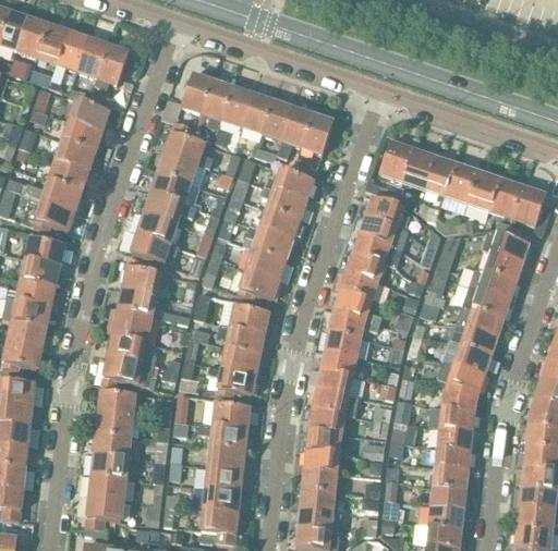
[(8,10),(0,33),(0,43),(17,49),(28,16),(8,10)]
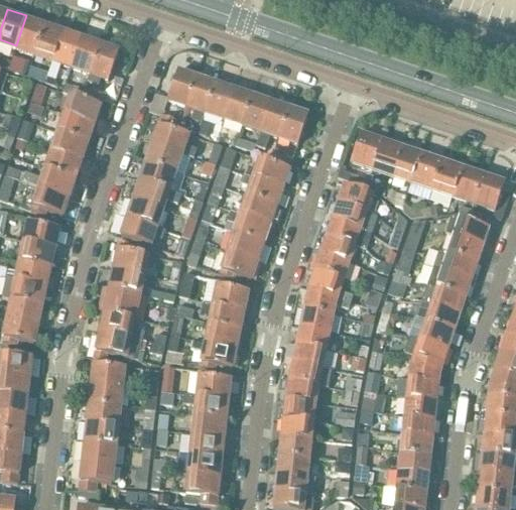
[(16,45),(9,66),(19,70),(26,48),(34,51),(44,21),(26,15),(16,45)]
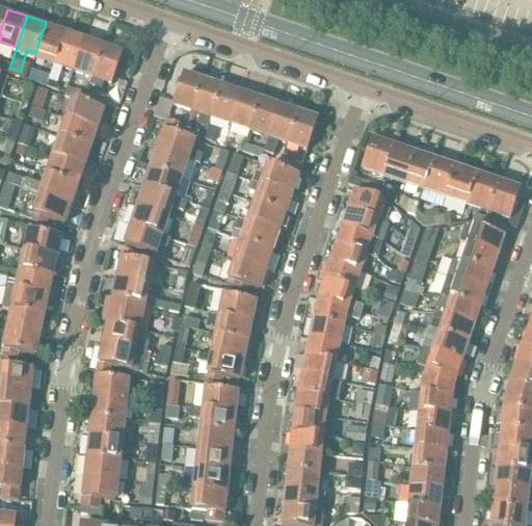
[(46,22),(35,53),(55,59),(64,29),(46,22)]
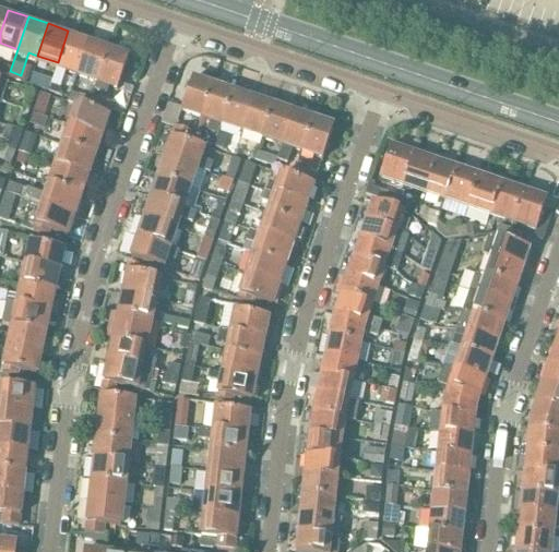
[(54,75),(49,86),(60,90),(62,85),(60,84),(67,66),(78,70),(88,37),(68,31),(58,62),(58,63),(54,75)]
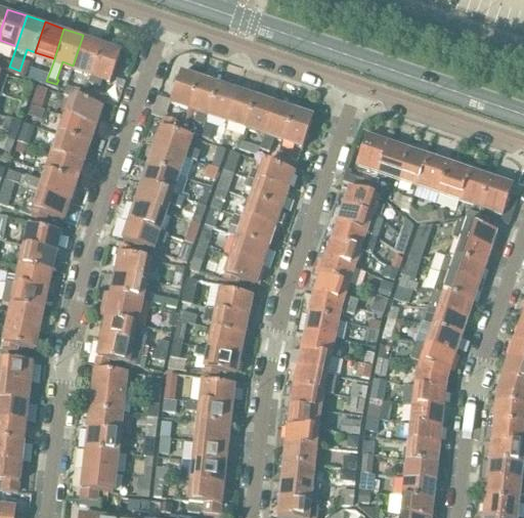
[(83,35),(73,66),(91,72),(101,41),(83,35)]
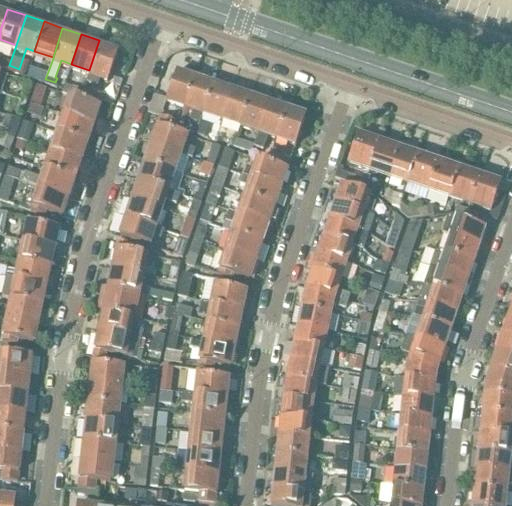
[(89,70),(87,78),(98,82),(101,74),(108,76),(118,47),(99,40),(89,70)]
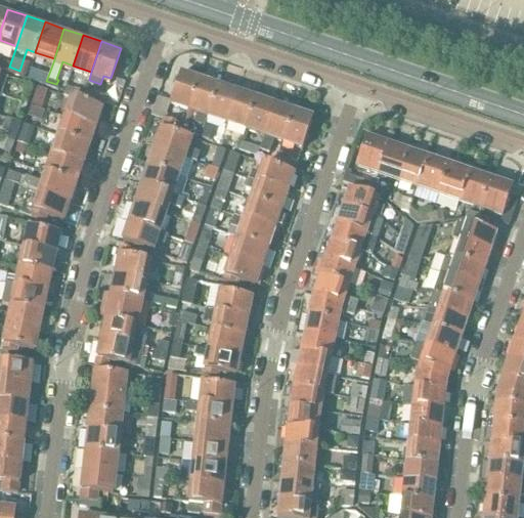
[(0,57),(0,63),(6,67),(8,60),(0,57)]
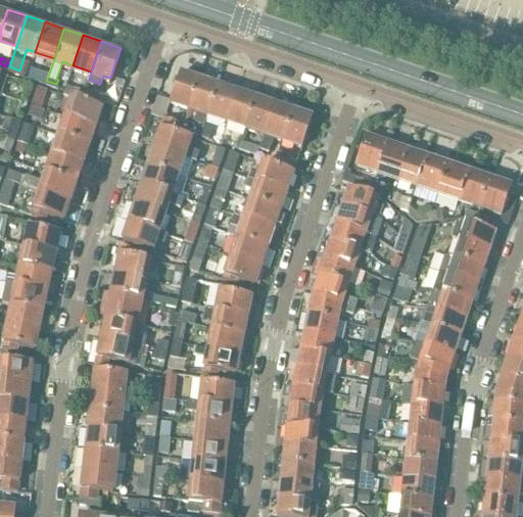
[(32,63),(28,74),(46,81),(50,71),(32,63)]
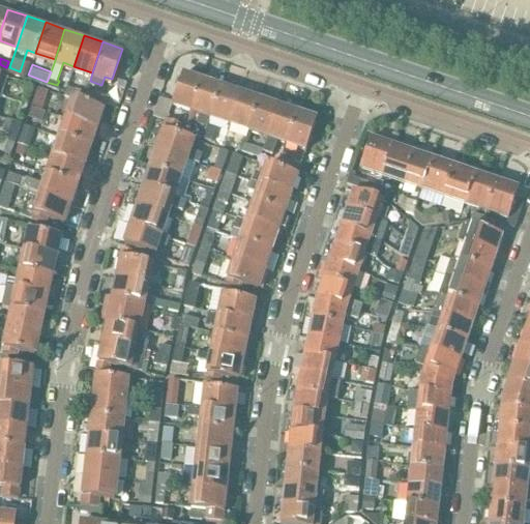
[(0,90),(2,91),(9,73),(0,68),(0,90)]
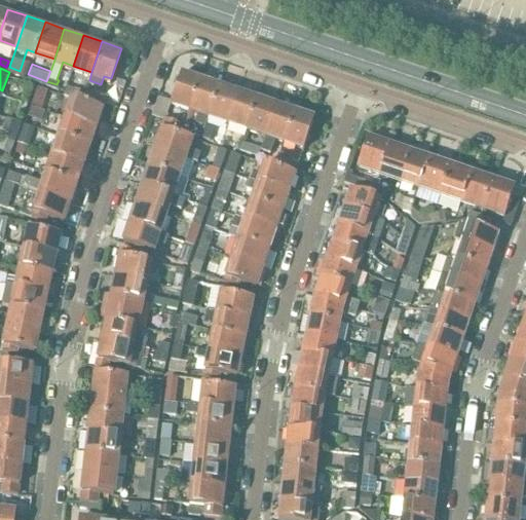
[(189,106),(200,76),(181,70),(171,100),(189,106)]
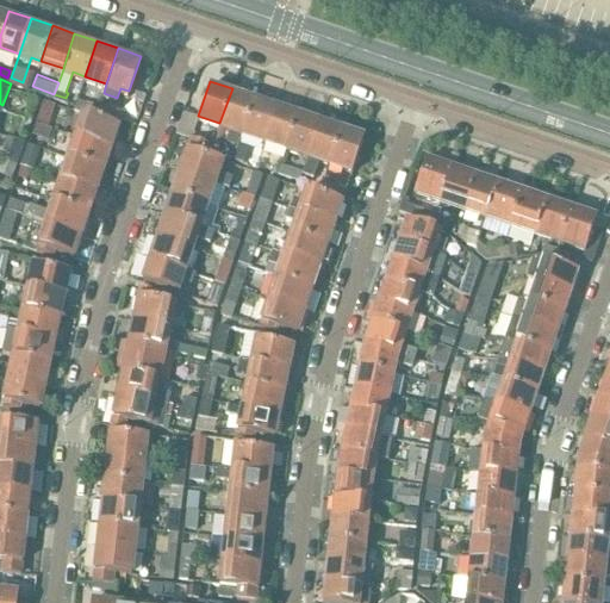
[(232,88),(219,123),(216,134),(237,142),(254,95),(232,88)]
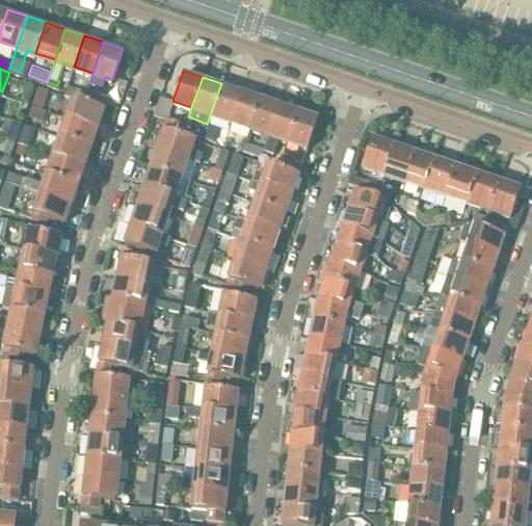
[(240,89),(221,83),(207,124),(208,124),(208,123),(211,114),(230,120),(240,89)]
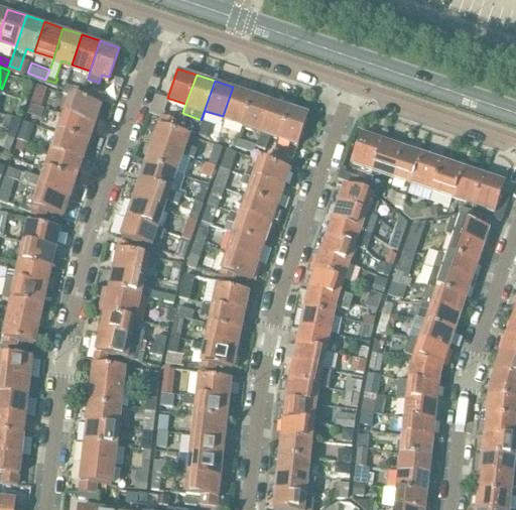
[(74,82),(71,92),(79,94),(82,85),(74,82)]
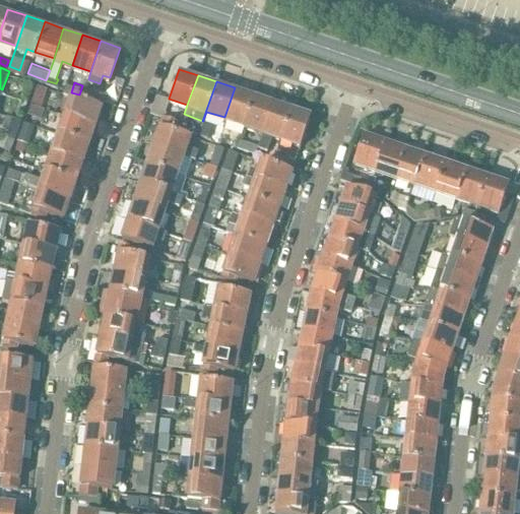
[(88,87),(82,85),(79,94),(85,98),(88,87)]
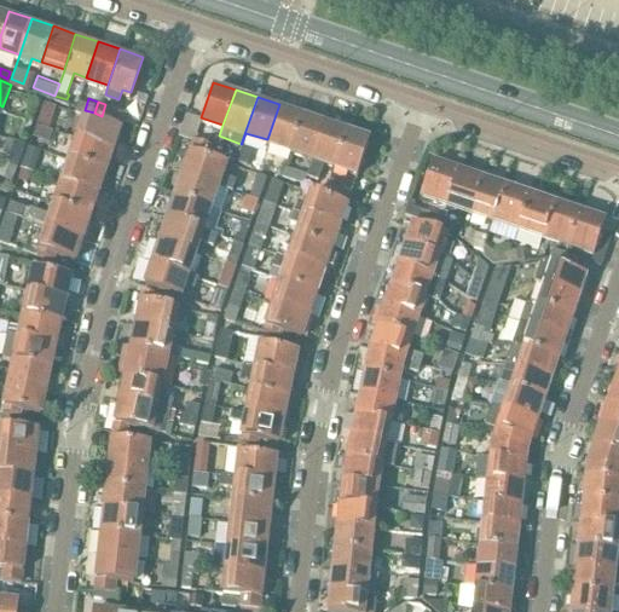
[(76,132),(113,144),(123,110),(105,104),(102,116),(94,113),(85,110),(76,132)]
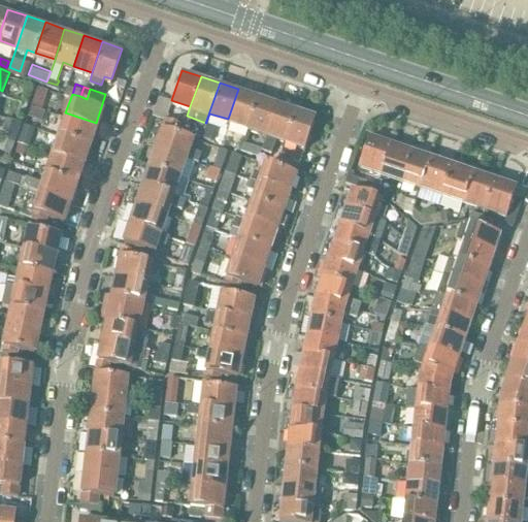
[(228,119),(246,126),(257,95),(238,89),(228,119)]
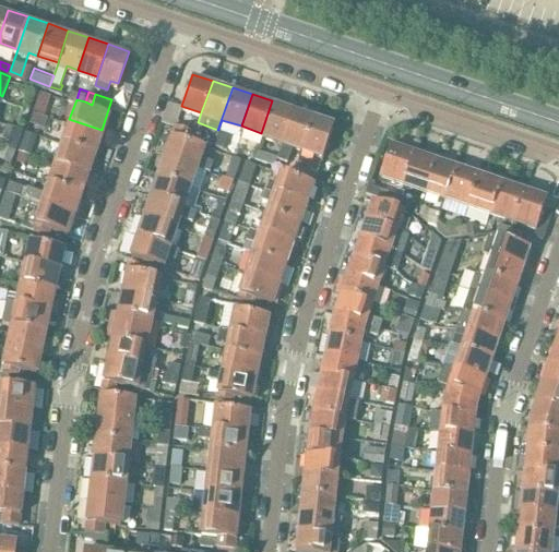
[(261,133),(282,140),(293,108),(272,100),(261,133)]
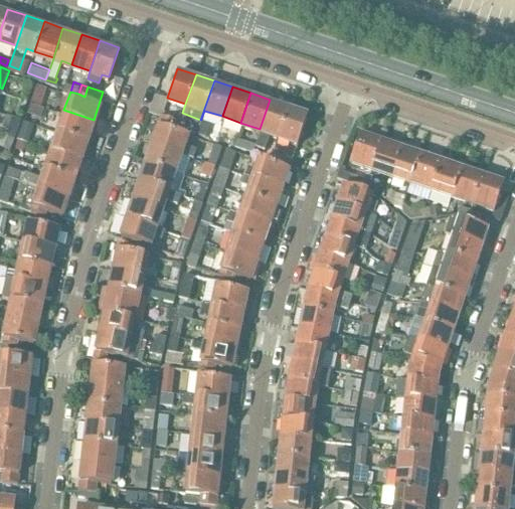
[(41,97),(33,94),(31,100),(39,103),(41,97)]
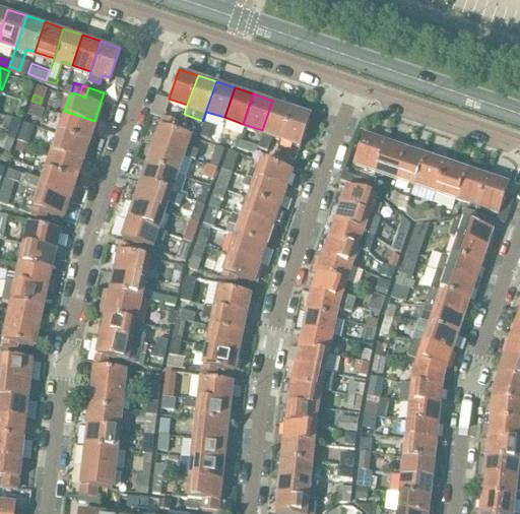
[(19,97),(15,109),(22,112),(26,100),(19,97)]
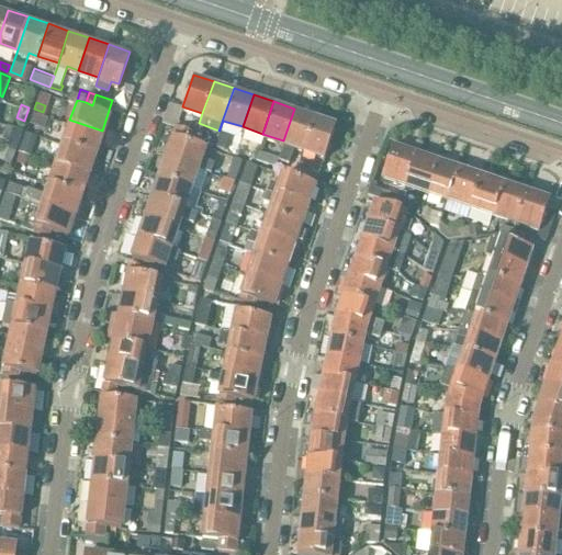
[(33,109),(30,120),(45,124),(48,114),(33,109)]
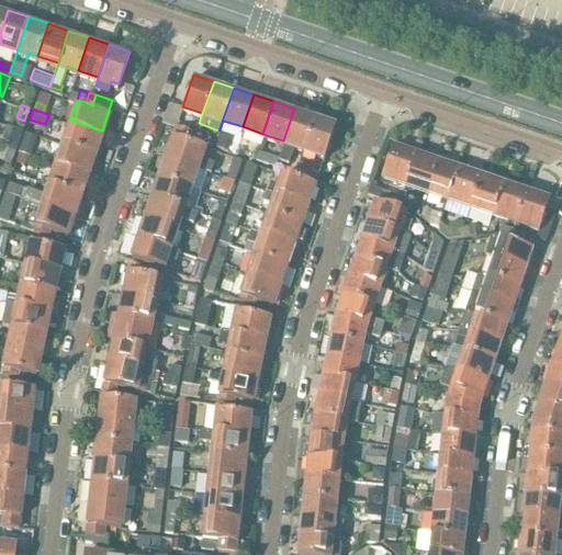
[(294,144),(304,147),(315,115),(294,109),(283,140),(278,156),(289,159),(294,144)]
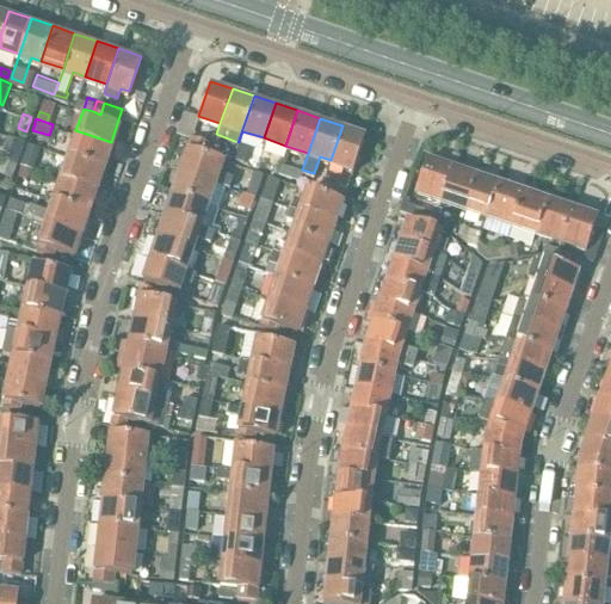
[(343,125),(331,160),(353,167),(364,133),(343,125)]
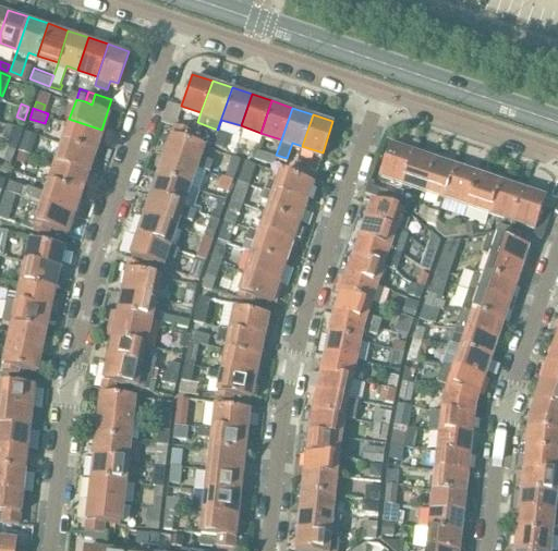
[(177,117),(176,122),(190,127),(192,121),(177,117)]
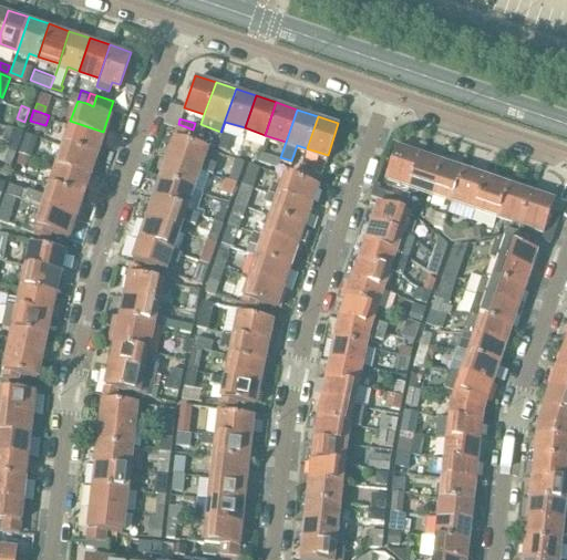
[(96,153),(103,132),(70,121),(63,141),(96,153)]
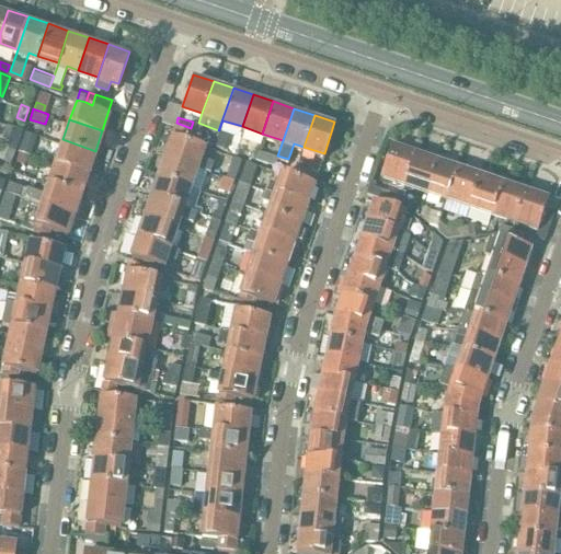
[(0,141),(2,141),(18,147),(24,126),(7,120),(0,141)]
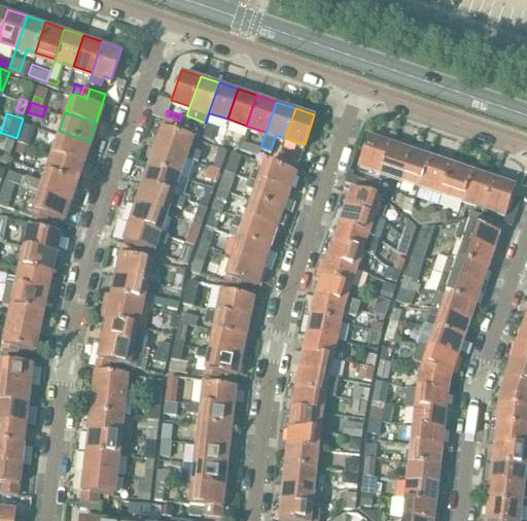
[(166,115),(155,144),(185,155),(198,160),(202,149),(189,145),(192,135),(178,130),(181,120),(179,120),(166,115)]
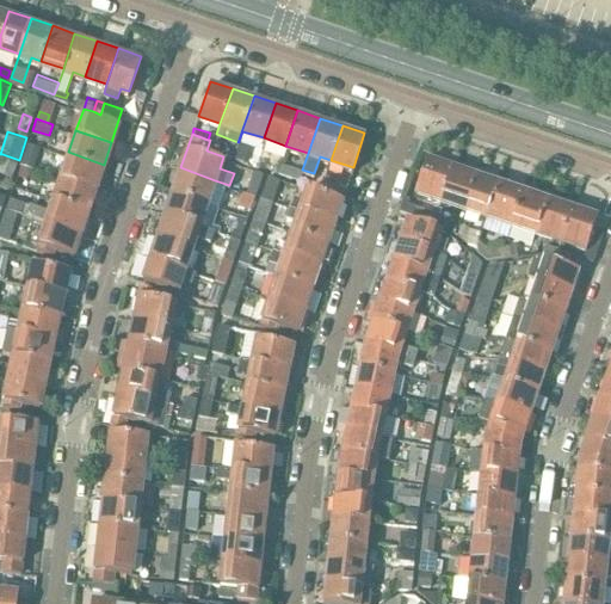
[(239,141),(235,154),(244,158),(248,145),(239,141)]
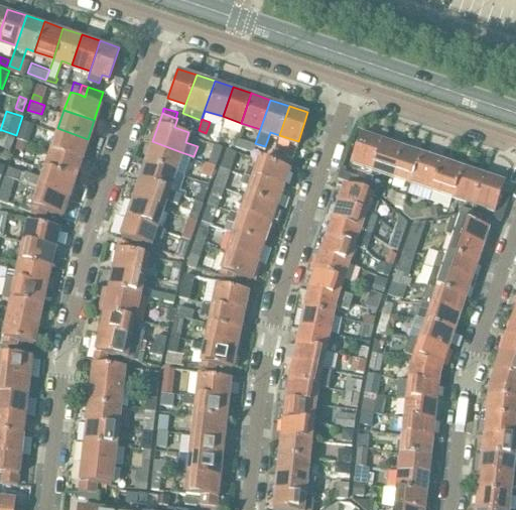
[(29,129),(21,127),(18,135),(26,138),(29,129)]
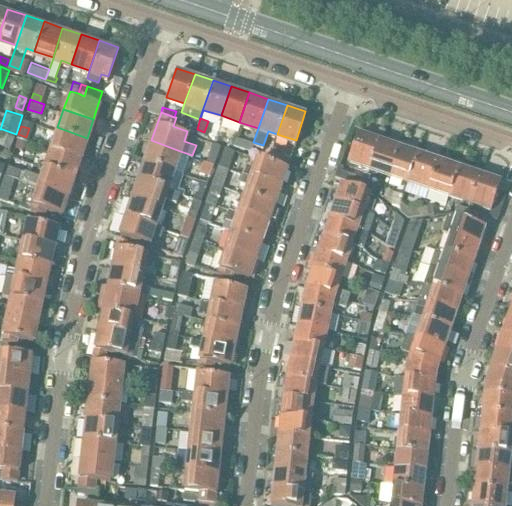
[(57,127),(51,146),(80,156),(87,138),(57,127)]
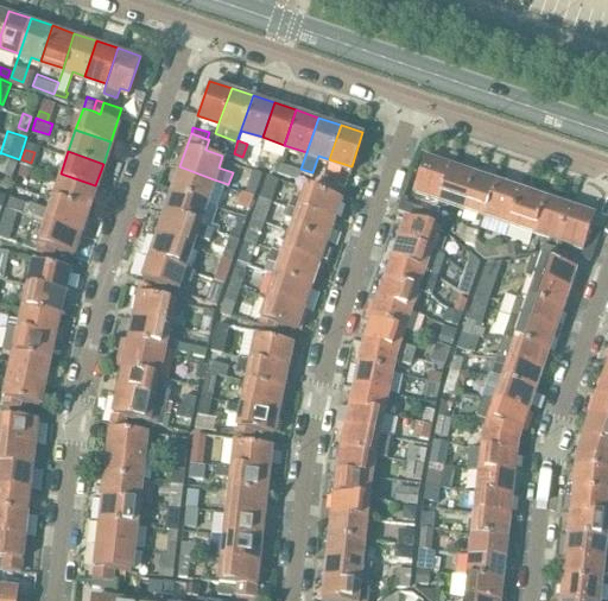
[(18,159),(19,159),(2,153),(0,159),(0,169),(13,174),(18,159)]
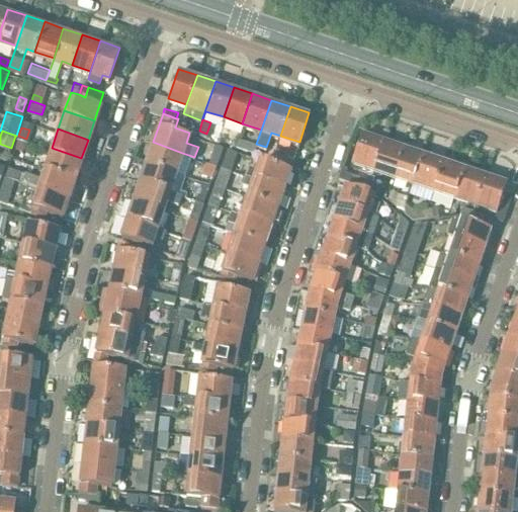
[(373,168),(383,139),(362,131),(352,161),(373,168)]
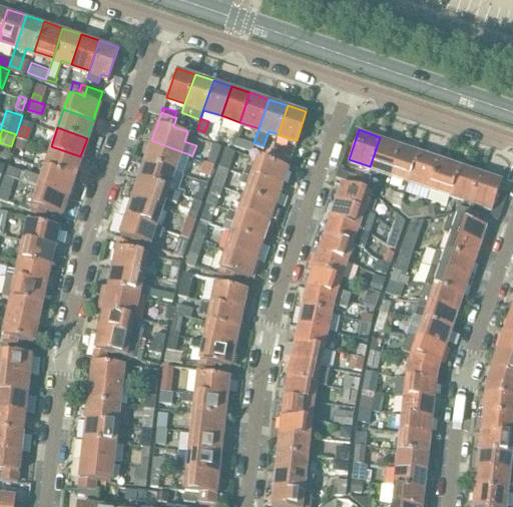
[(254,140),(236,133),(233,142),(251,148),(254,140)]
